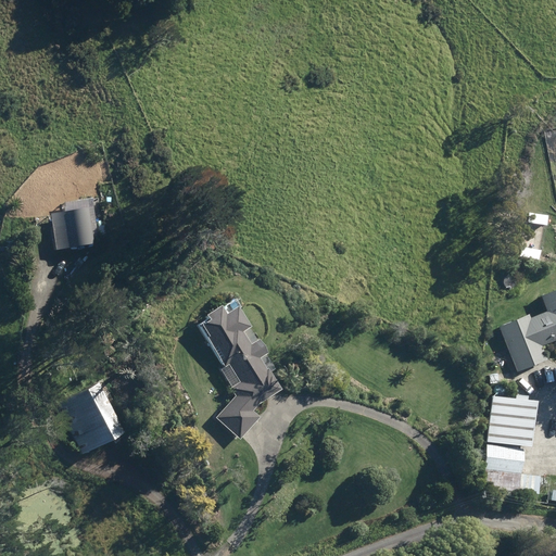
[(103,244),(98,198),(54,202),(59,249),(103,244)]
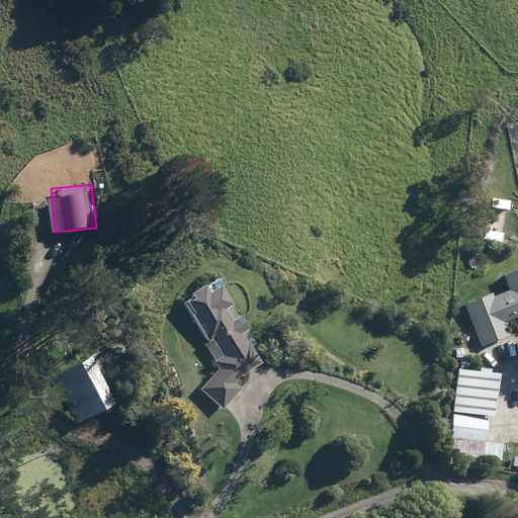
[(493,290),(461,305),(480,345),(510,331),(504,320),(517,313),(517,266),(502,274),(508,287),(494,294),(493,290)]
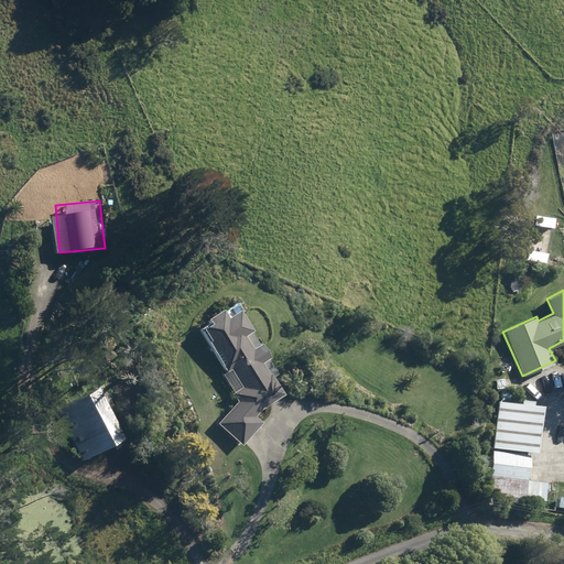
[(277,404),(268,396),(284,388),(238,301),(199,322),(237,394),(215,419),(242,443),(277,404)]
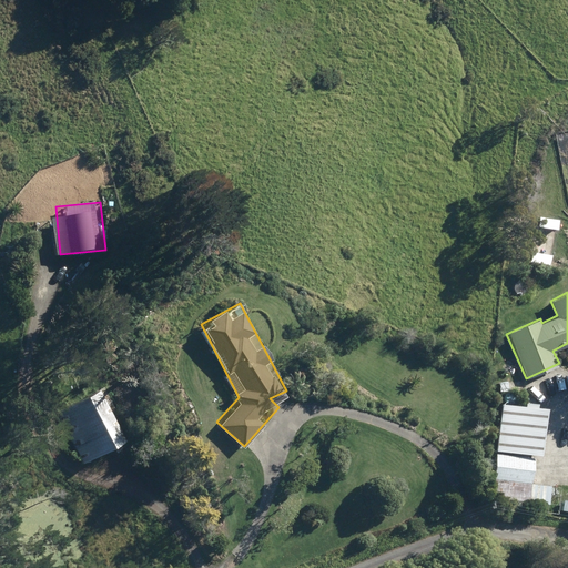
[(101,386),(53,412),(80,463),(129,436),(101,386)]
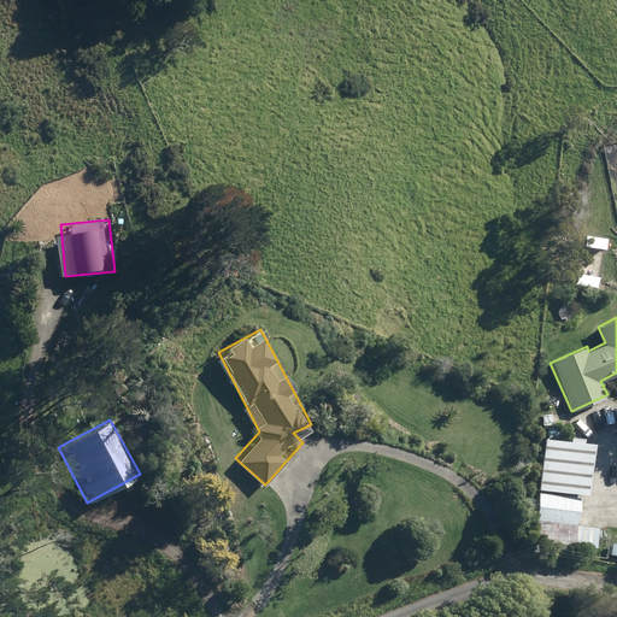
[(592,440),(544,436),(540,488),(588,492),(592,440)]
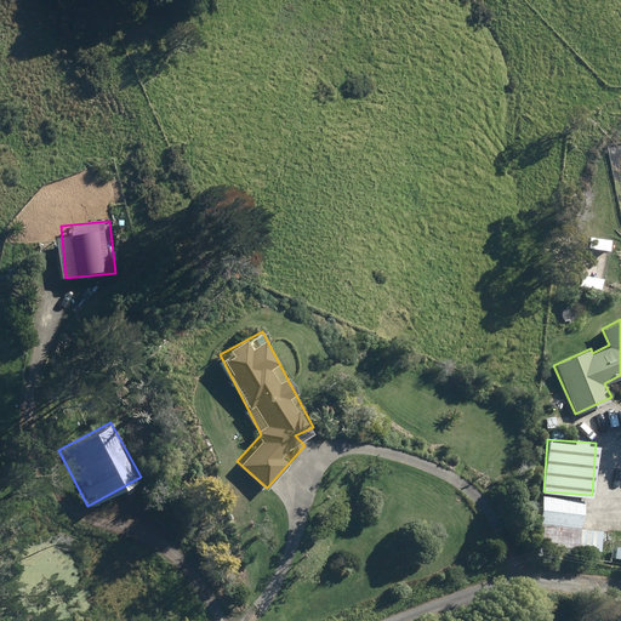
[(540,541),(577,542),(577,547),(600,548),(602,528),(586,527),(587,499),(542,496),(540,541)]
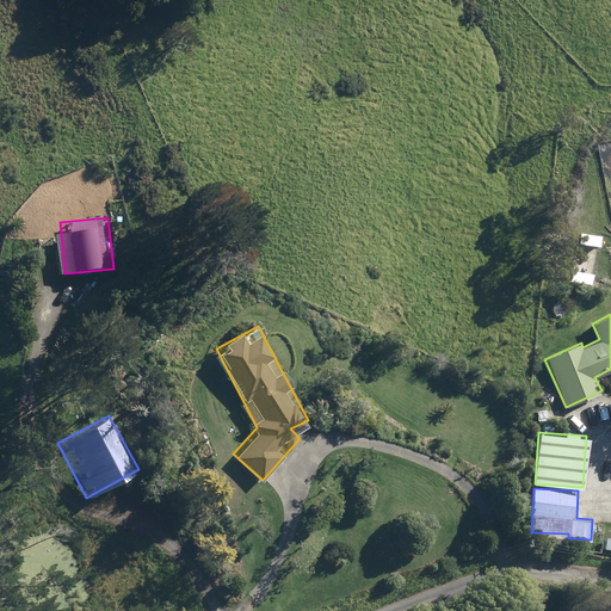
All buildings are outlined.
